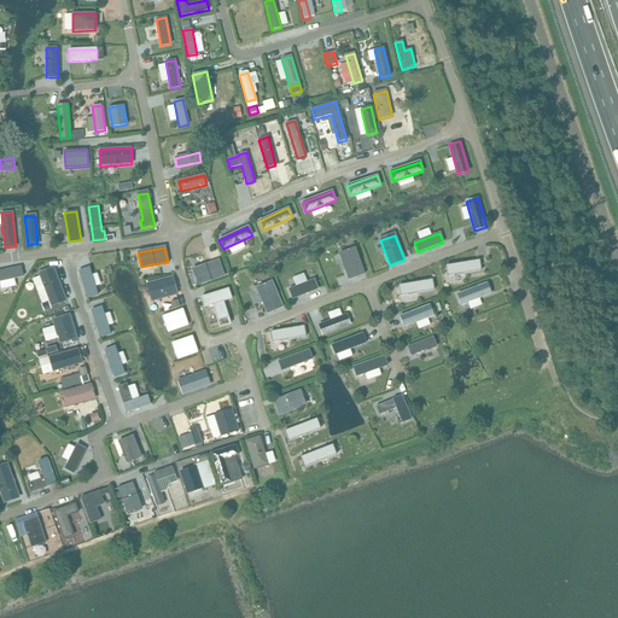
[(363,274),(355,249),(340,254),(349,279),(363,274)]
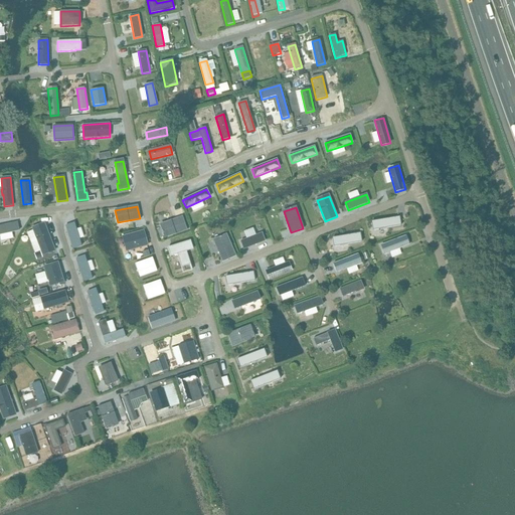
[(161,225),(165,237),(186,229),(182,217),(161,225)]
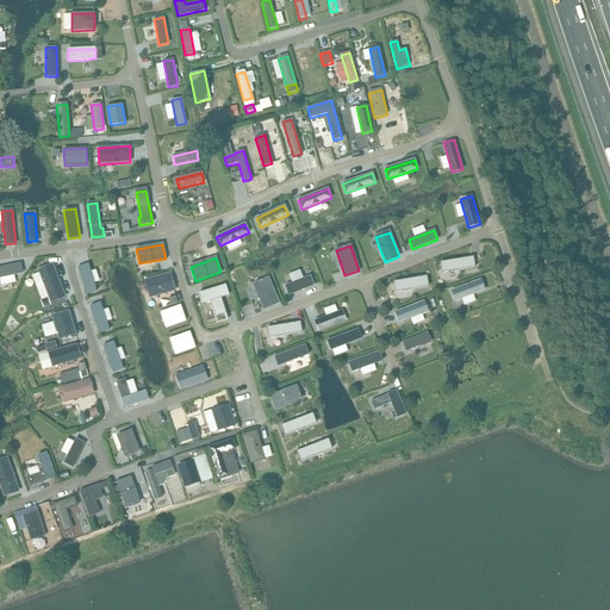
[(473,257),(441,263),(442,273),(474,267),(473,257)]
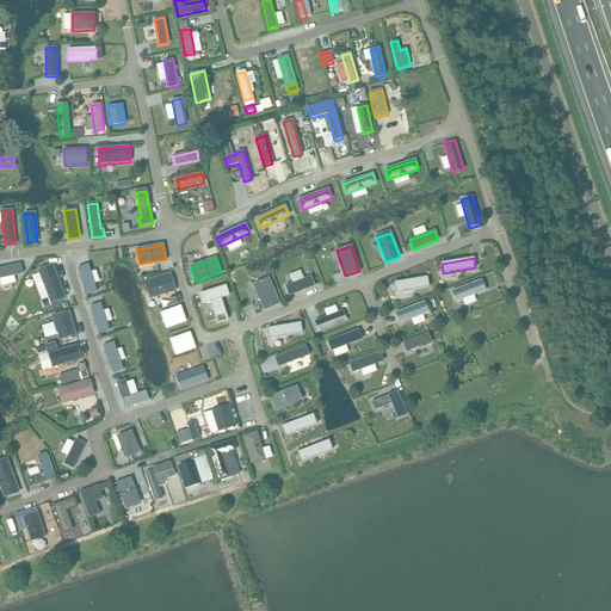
[(0,278),(23,273),(20,264),(0,267),(0,278)]
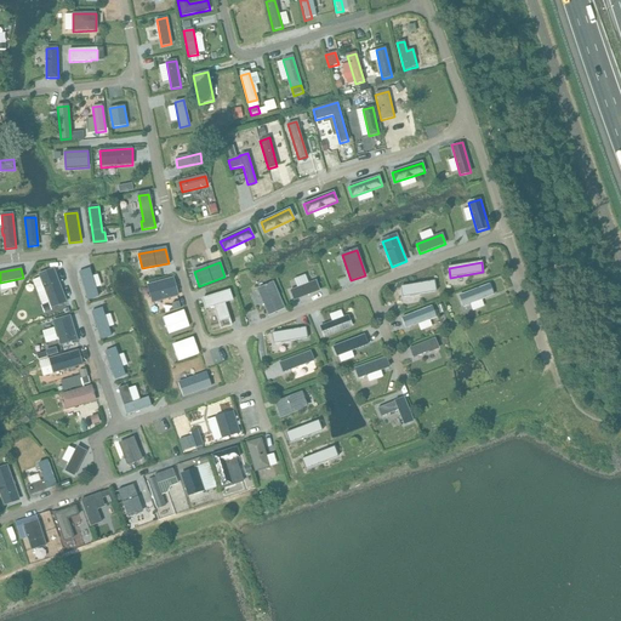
[(38,274),(49,302),(64,297),(53,268),(38,274)]
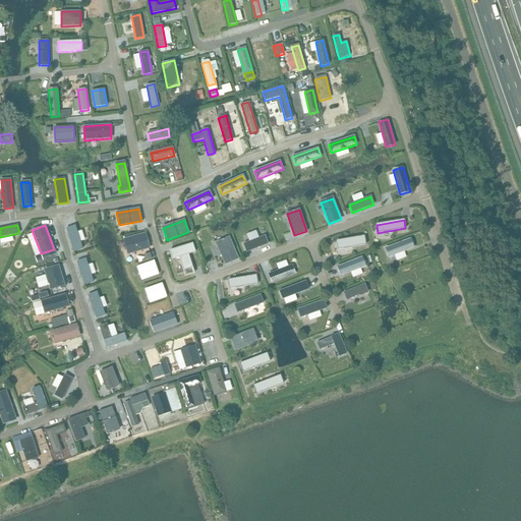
[(73,252),(82,249),(75,226),(66,229),(73,252)]
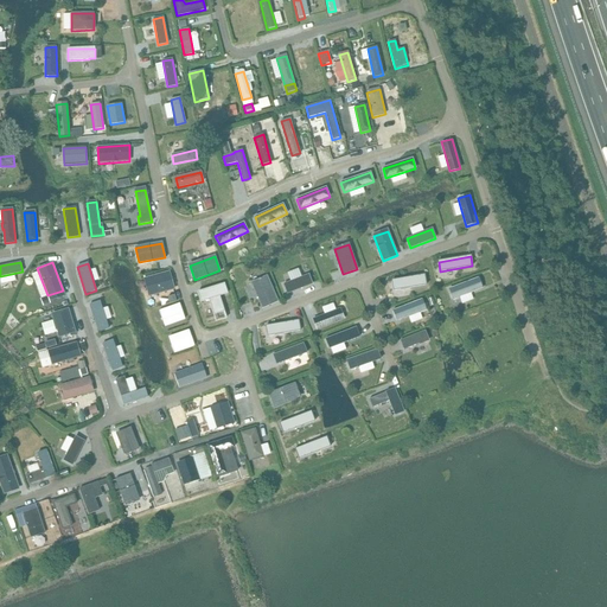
[(147,279),(151,288),(149,289),(152,296),(159,294),(159,293),(173,289),(168,273),(147,279)]
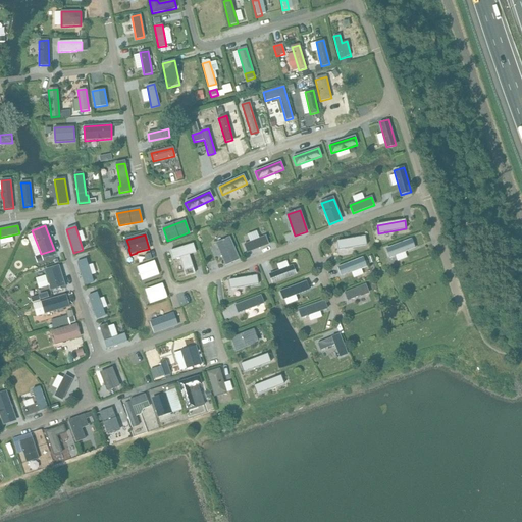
[(268,245),(265,237),(243,245),(247,253),(268,245)]
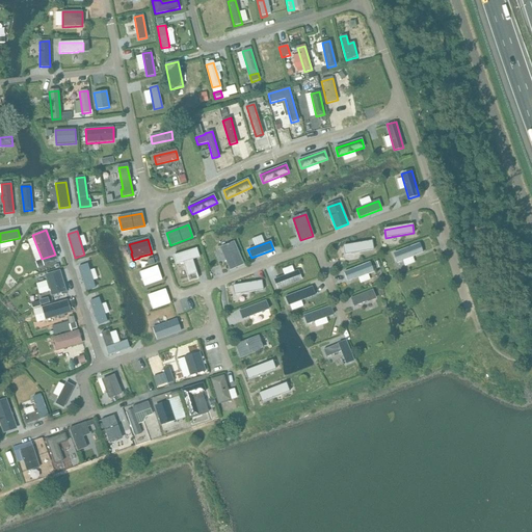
[(372,241),(343,246),(345,255),(373,249),(372,241)]
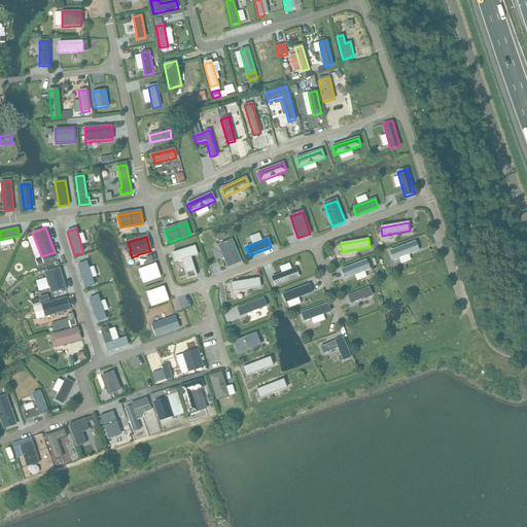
[(219,246),(229,268),(241,262),(232,241),(219,246)]
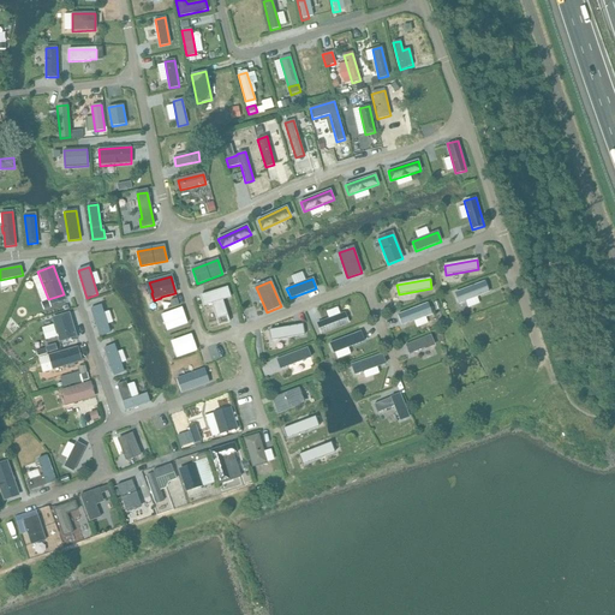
[(455,293),(460,303),(489,292),(485,281),(455,293)]
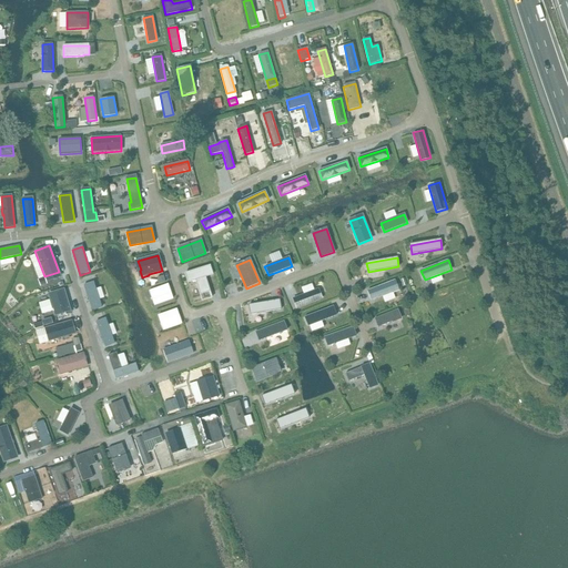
[(185,273),(188,282),(195,280),(200,294),(210,292),(205,277),(213,274),(210,265),(185,273)]
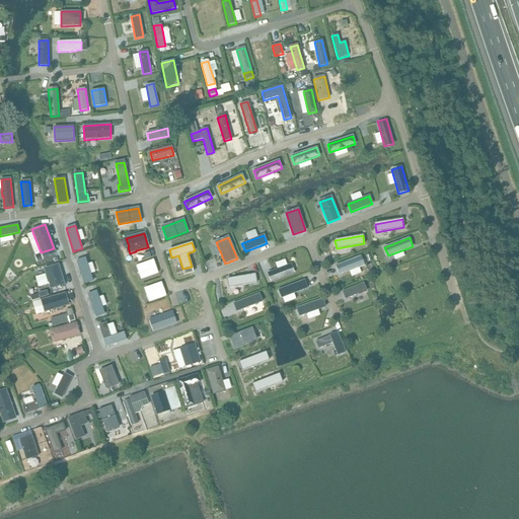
[(41,253),(34,255),(36,262),(43,260),(41,253)]
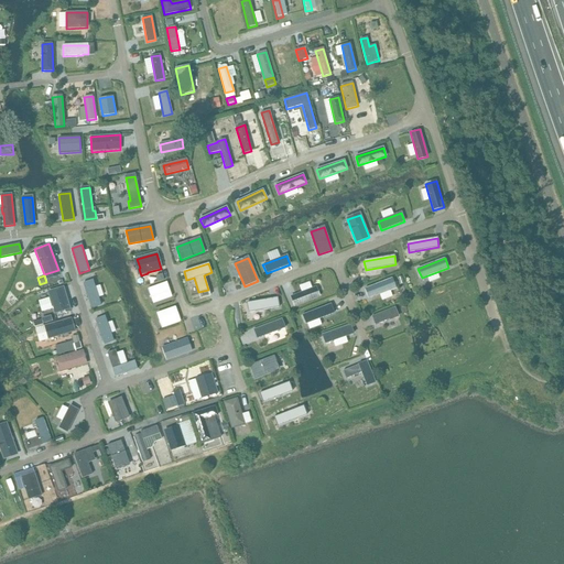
[(365,289),(368,299),(394,288),(391,279),(365,289)]
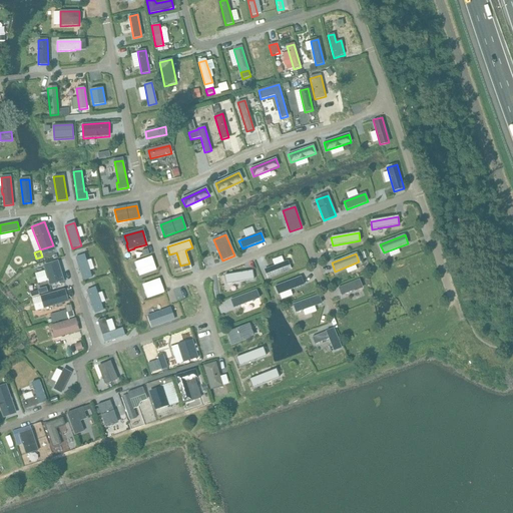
[(83,281),(91,278),(84,255),(75,258),(83,281)]
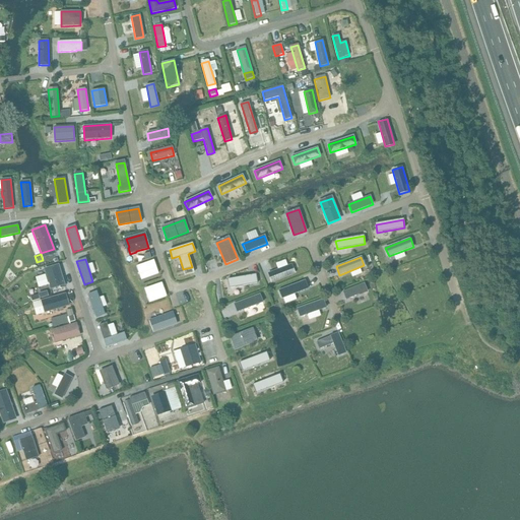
[(153,260),(136,266),(139,274),(156,268),(153,260)]
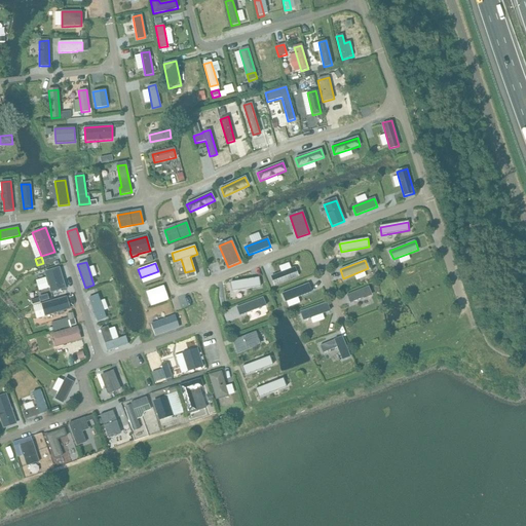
[(60,267),(44,272),(50,293),(66,289),(60,267)]
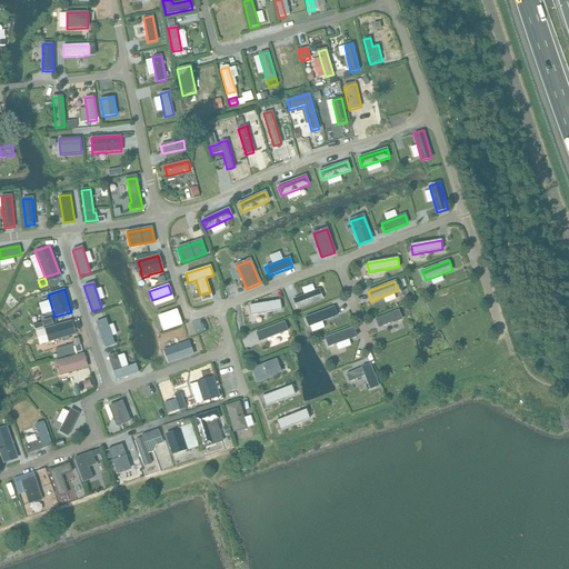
[(319,290),(318,289),(292,299),(297,310),(321,300),(319,296),(320,293),(319,290)]
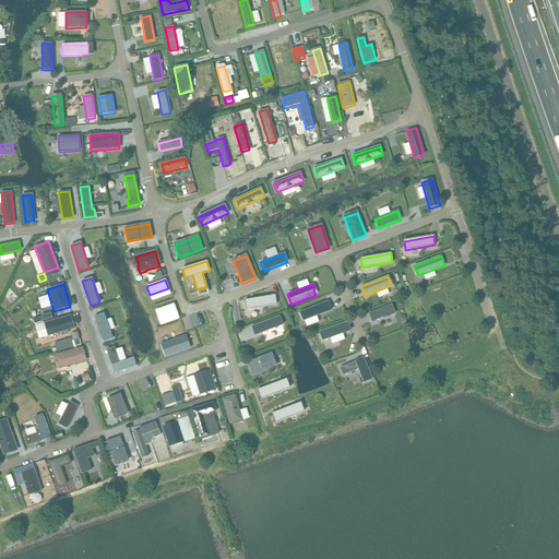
[(275,296),(245,300),(247,309),(276,305),(275,296)]
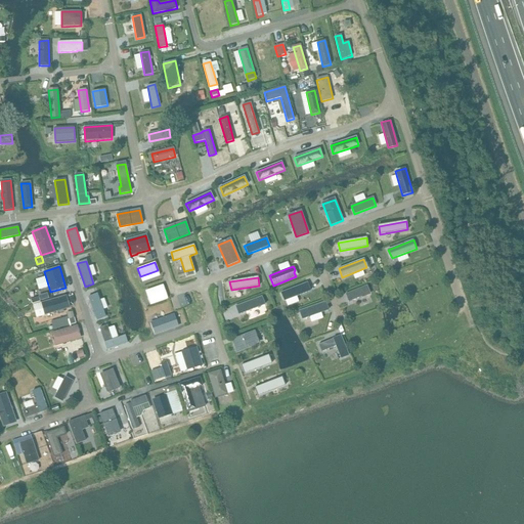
[(280,293),(285,301),(310,291),(307,282),(280,293)]
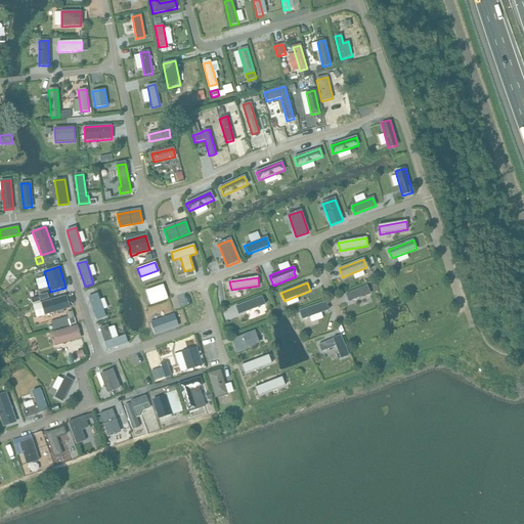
[(348,302),(369,294),(365,286),(345,295),(348,302)]
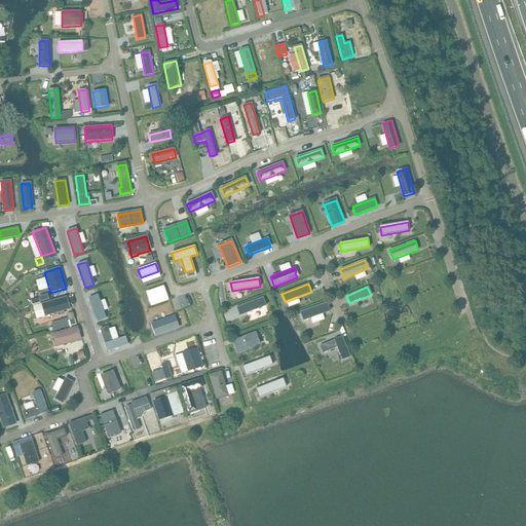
[(165,292),(148,298),(151,306),(168,300),(165,292)]
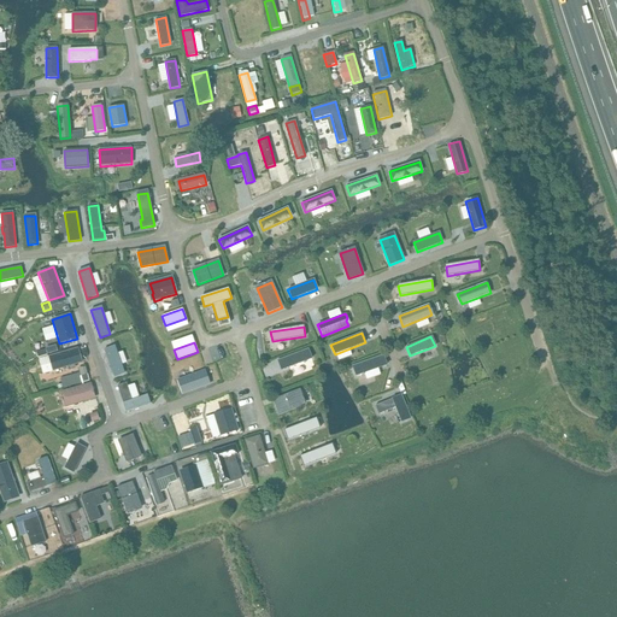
[(124,374),(121,365),(119,365),(116,354),(117,354),(115,346),(104,350),(113,377),(124,374)]
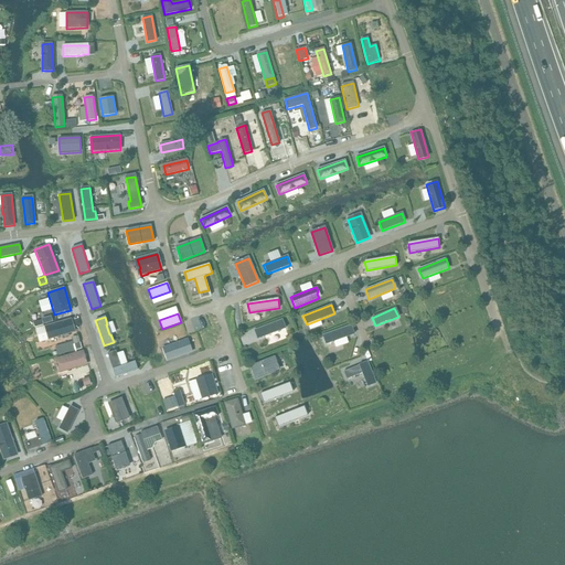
[(75,332),(72,319),(44,327),(48,340),(75,332)]
